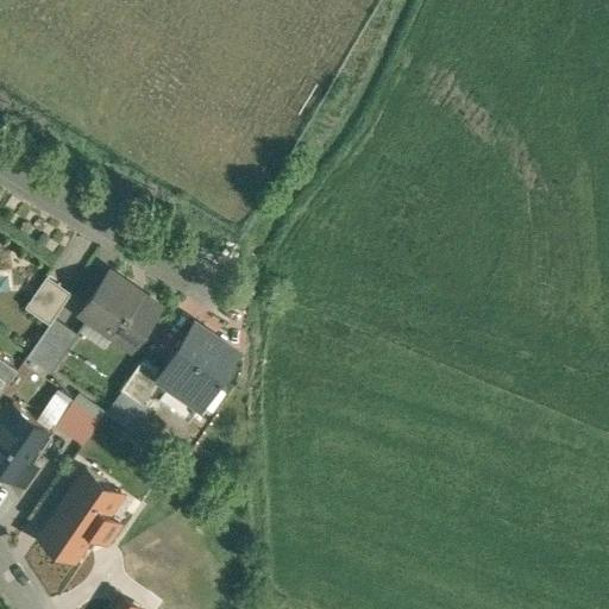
[(130,284),(110,270),(81,312),(132,347),(143,331),(161,305),(158,303),(157,306),(129,286),(130,284)]
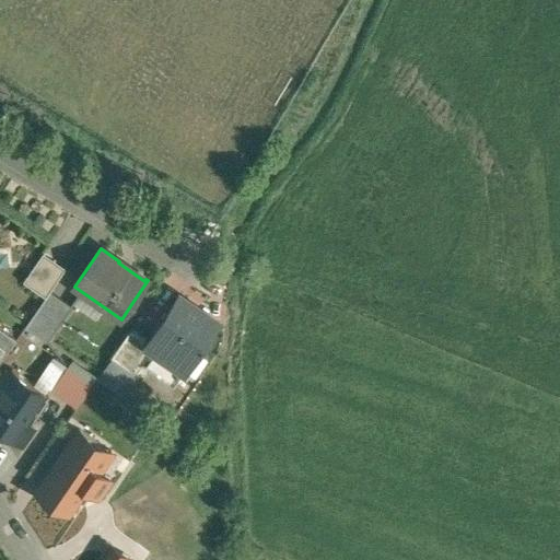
[(44,253),(24,282),(46,298),(50,291),(66,268),(44,253)]
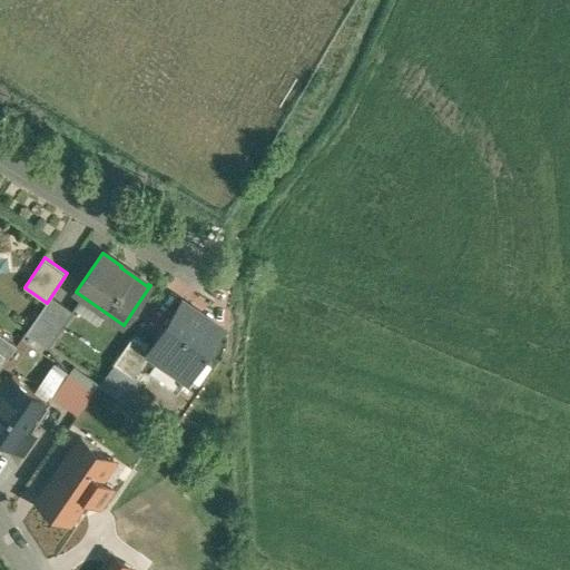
[(74,312),(51,296),(47,303),(26,333),(27,333),(32,325),(53,340),(74,312)]
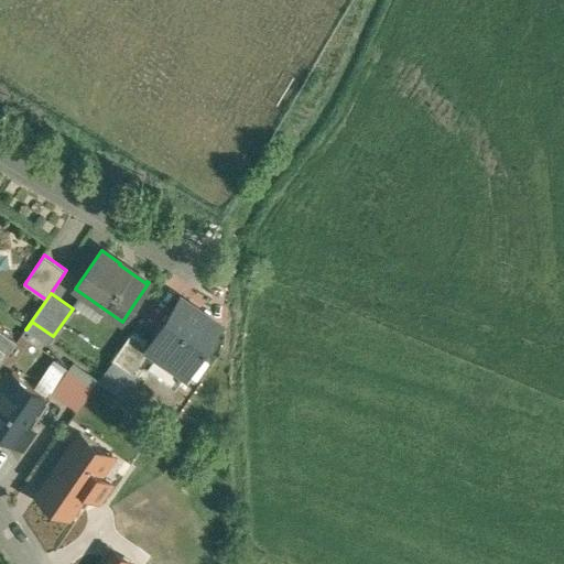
[(219,324),(181,297),(147,346),(185,372),(219,324)]
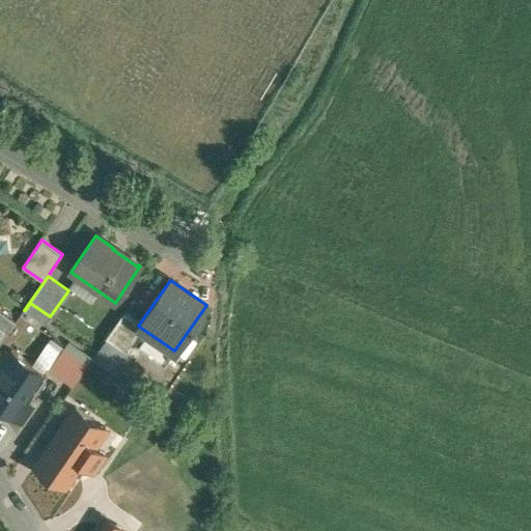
[(16,322),(0,310),(0,329),(7,334),(16,322)]
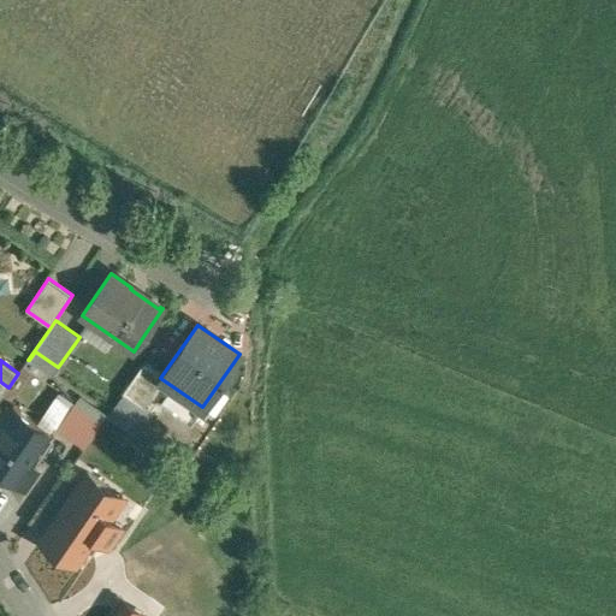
[(143,361),(122,392),(148,410),(163,389),(150,380),(158,371),(143,361)]
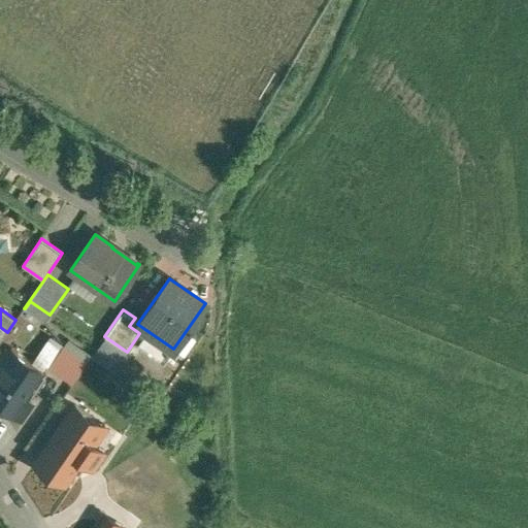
[(88,361),(65,345),(50,367),(73,384),(88,361)]
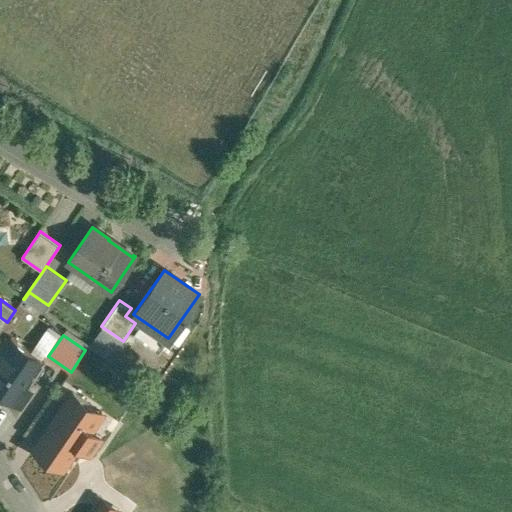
[(42,359),(11,337),(0,353),(0,390),(20,404),(31,388),(25,384),(42,359)]
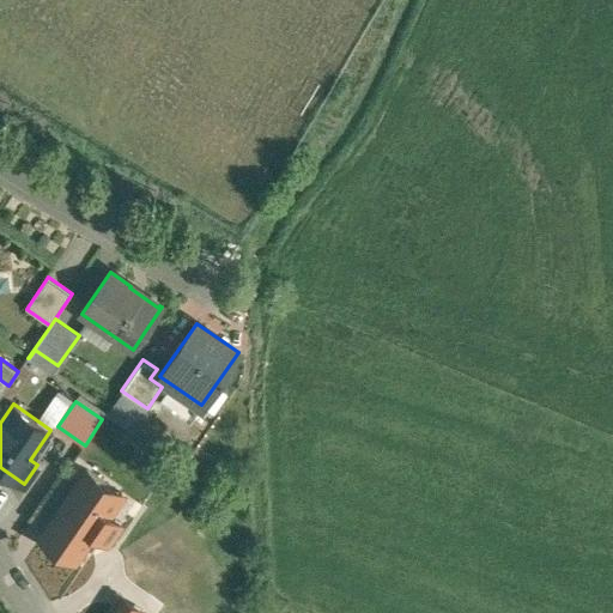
[(86,469),(41,538),(74,560),(85,545),(82,541),(89,530),(107,544),(121,523),(98,508),(113,487),(86,469)]
